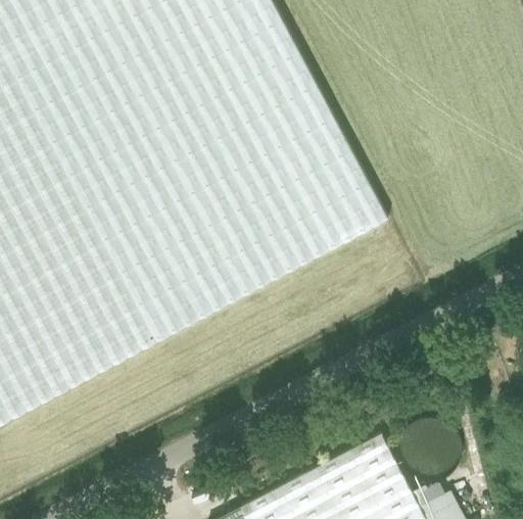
[(0,0),(0,426),(388,220),(271,0),(0,0)]
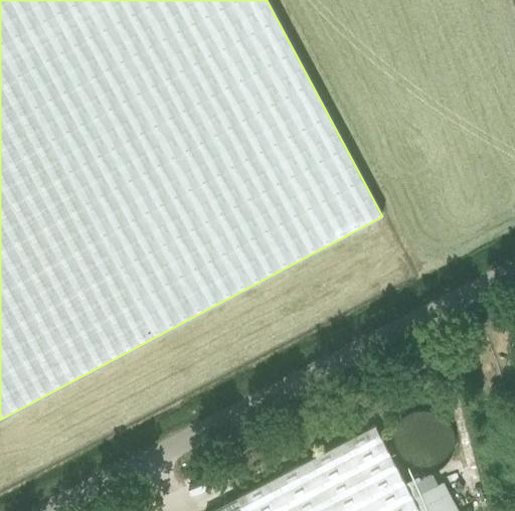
[(454,449),(455,443),(454,438),(453,432),(449,424),(446,420),(441,416),(435,413),(428,411),(422,411),(414,412),(409,414),(404,417),(400,421),(396,427),(393,434),(392,439),(392,445),(392,450),(394,456),(398,462),(402,467),(408,471),(413,473),(418,474),(424,474),(432,473),(437,471),(442,468),(446,465),(450,460),(453,454),(454,449)]
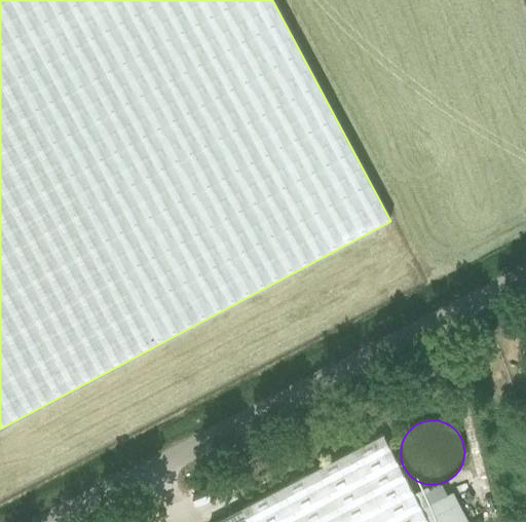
[(426,521),(422,511),(383,437),(242,511),(248,521),(426,521)]
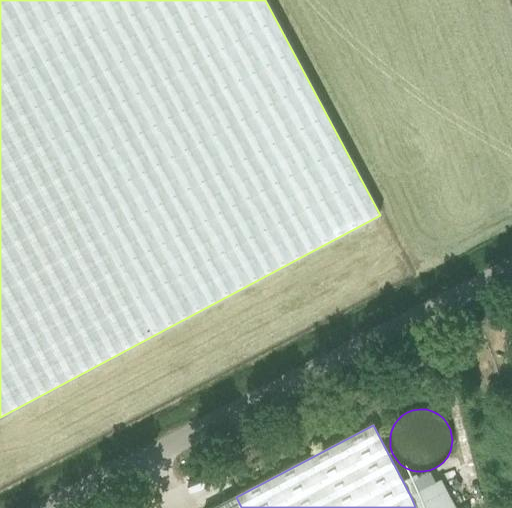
[(411,497),(415,507),(455,507),(441,481),(436,484),(411,497)]
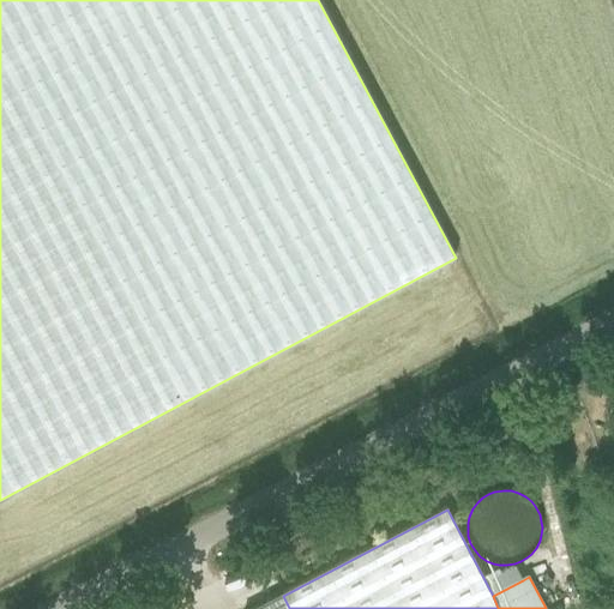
[(289,608),(283,596),(258,608),(289,608)]
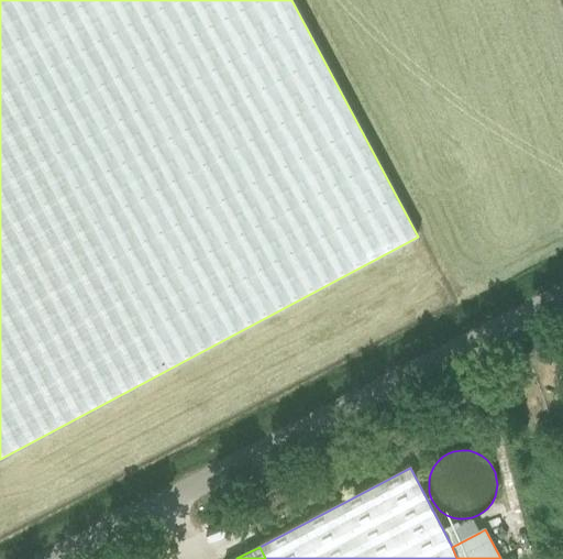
All buildings are outlined.
